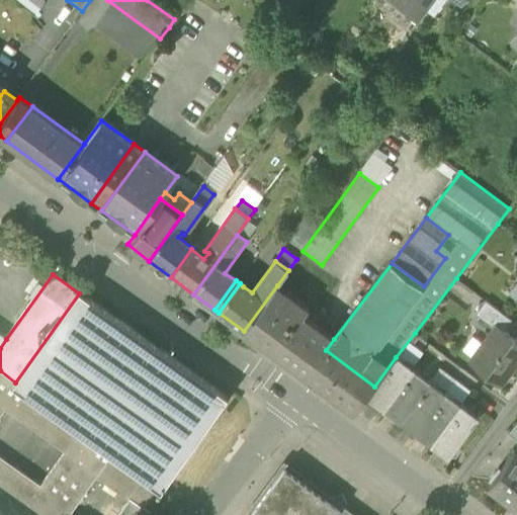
[(244,332),(293,367),(322,329),(304,315),(309,309),(277,285),(244,331),(244,332)]
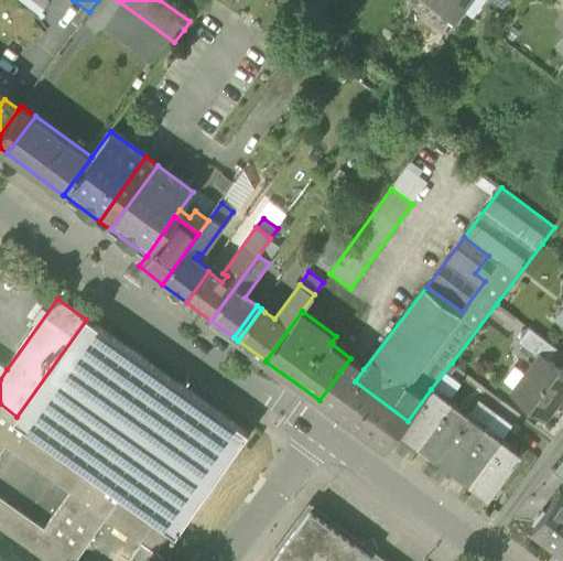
[(87,319),(86,320),(17,417),(14,420),(123,498),(173,533),(176,536),(248,434),(87,319)]
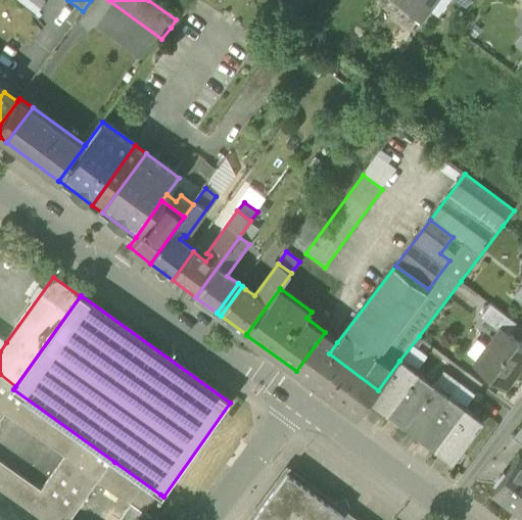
[(501,328),(509,335),(517,324),(491,304),(480,319),(497,332),(501,328)]
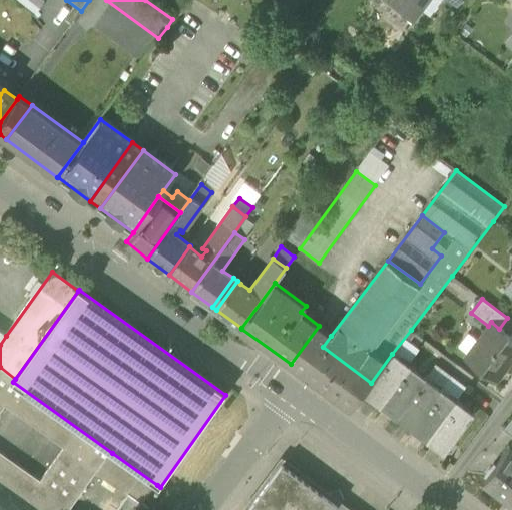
[(465,355),(498,380),(511,361),(511,337),(499,329),(491,322),(488,326),(465,355)]
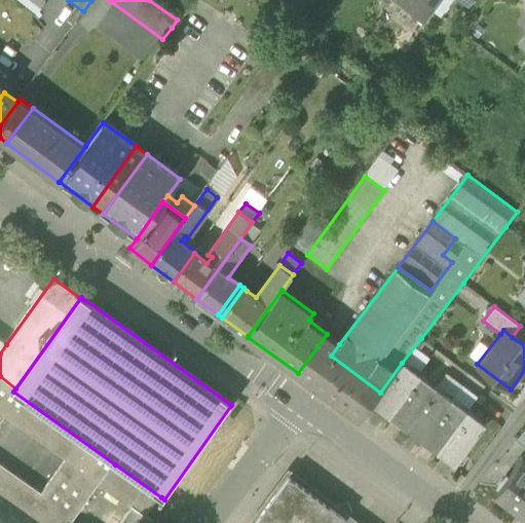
[(327,334),(298,373),(310,382),(339,342),(327,334)]
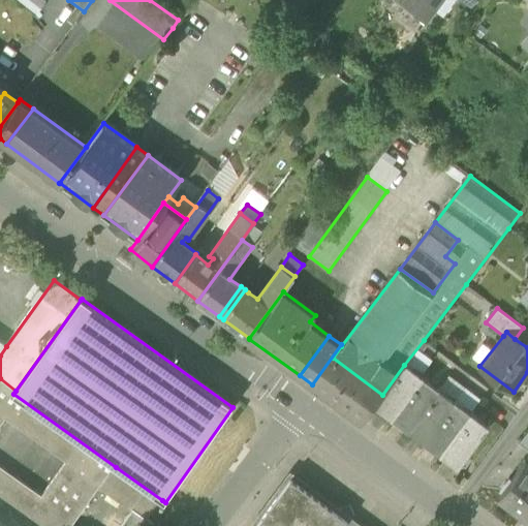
[(362,422),(376,403),(382,395),(333,358),(312,384),(362,422)]
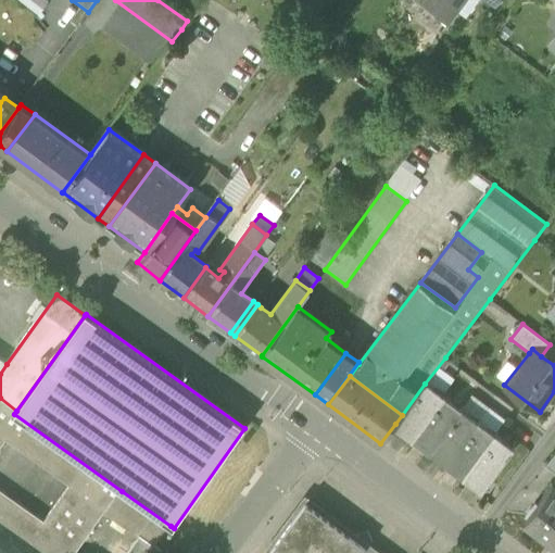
[(395,424),(414,437),(443,398),(425,384),(402,415),(395,424)]
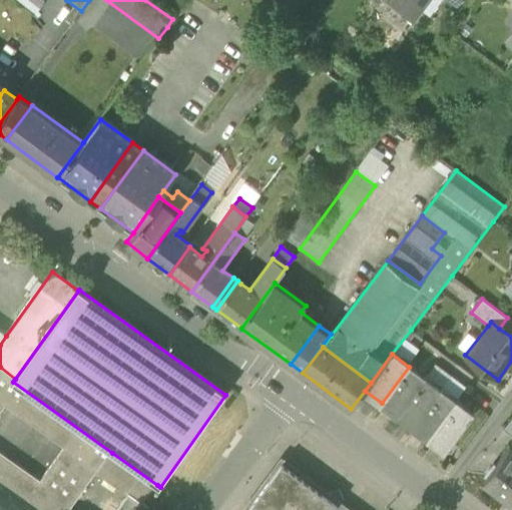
[(109,457),(112,453),(13,382),(15,379),(0,367),(0,415),(5,408),(64,449),(40,482),(27,501),(39,509),(70,509),(96,475),(109,457)]
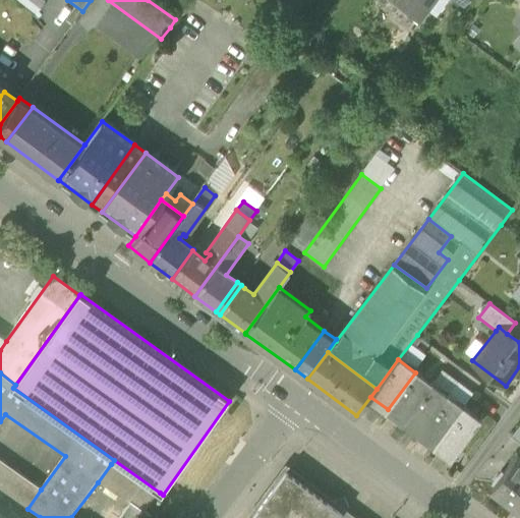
[(388,409),(403,421),(431,385),(415,372),(388,409)]
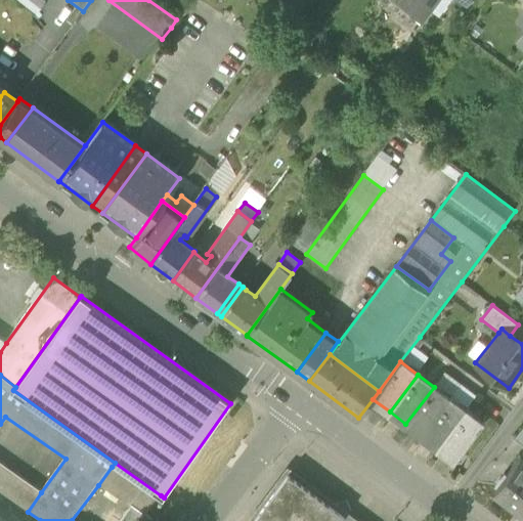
[(405,424),(422,436),(450,399),(434,387),(405,424)]
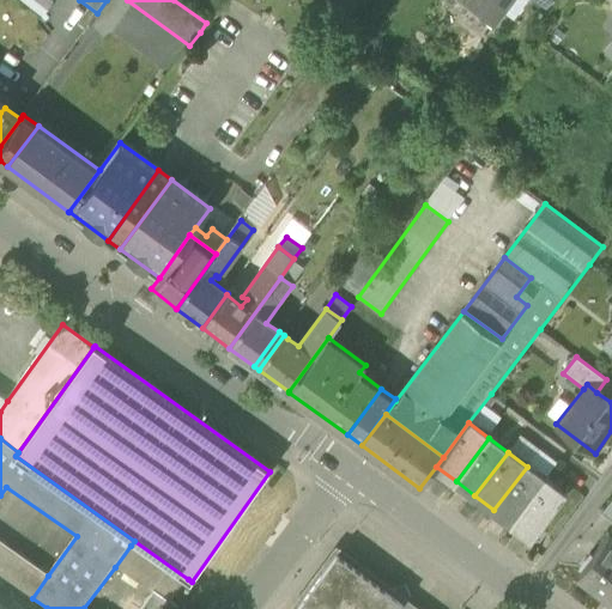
[(494,510),(513,525),(546,481),(527,467),(494,510)]
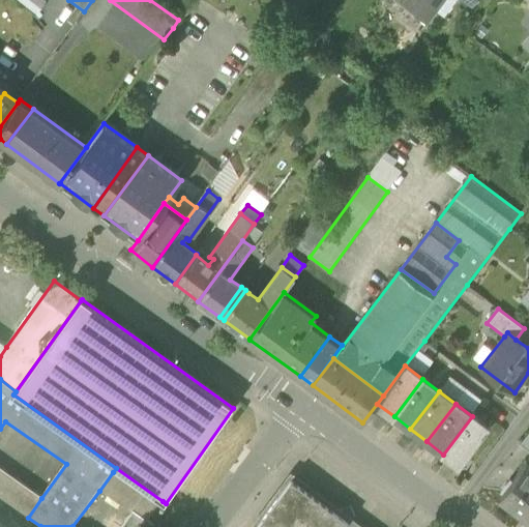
[(489,429),(472,416),(443,455),(461,467),(489,429)]
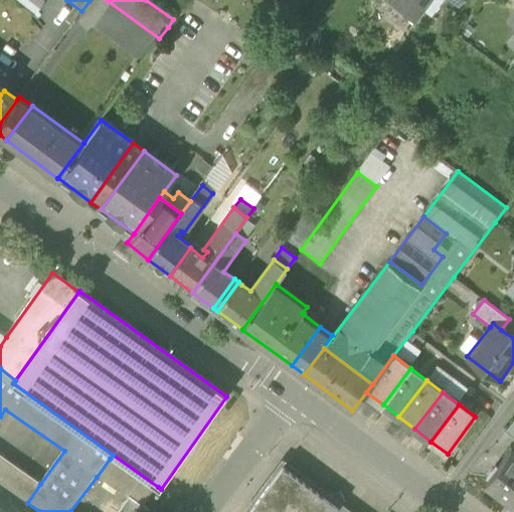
[(513,419),(504,433),(513,440),(513,419)]
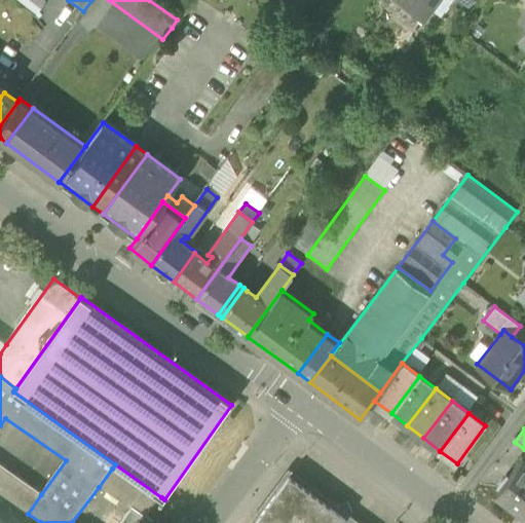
[(494,494),(521,514),(524,509),(524,462),(521,459),(494,494)]
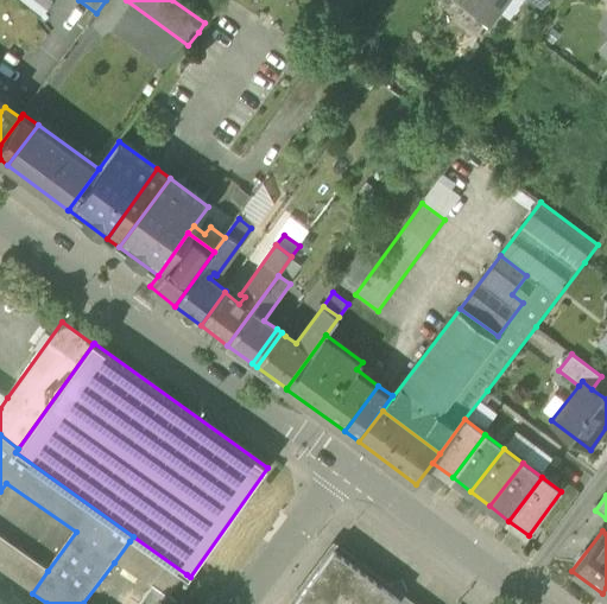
[(48,571),(0,536),(0,570),(32,593),(48,571)]
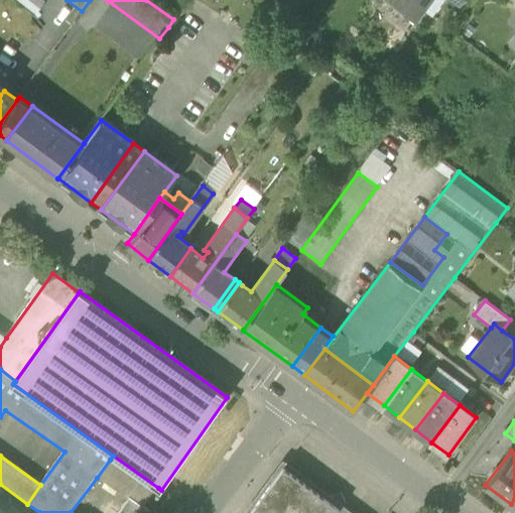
[(113,456),(110,460),(139,481),(127,499),(129,500),(130,498),(143,508),(158,488),(113,456)]
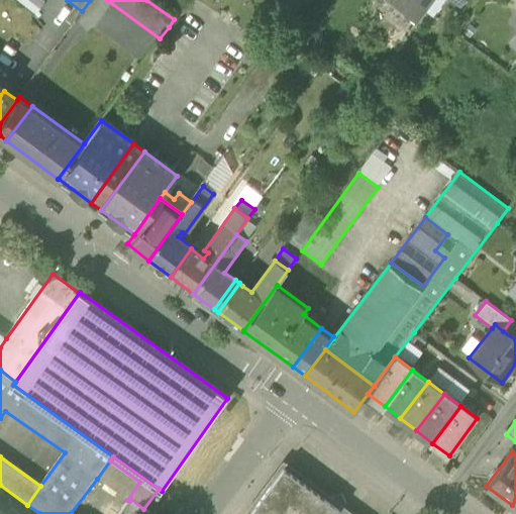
[(97,479),(127,500),(139,482),(110,460),(97,479)]
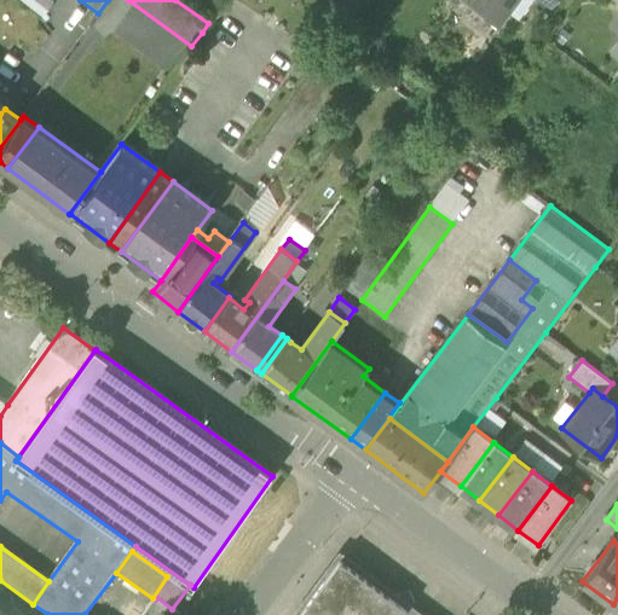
[(392,599),(398,597),(340,552),(294,614),(301,614),(341,562),(392,599)]
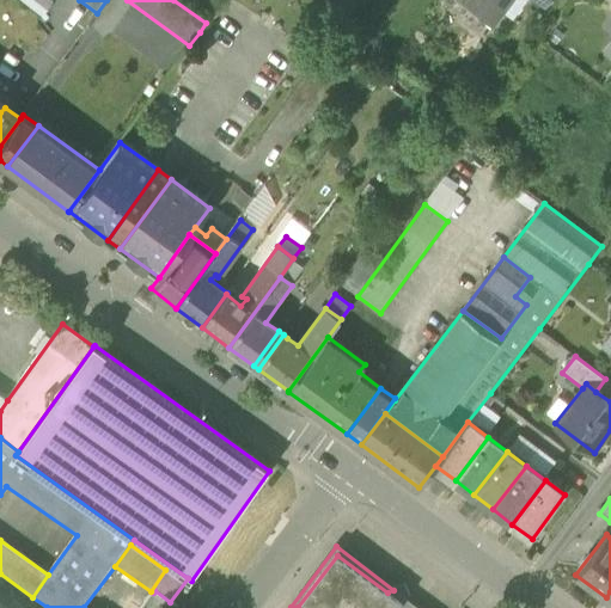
[(398,607),(402,603),(399,602),(395,589),(393,590),(388,593),(337,556),(298,607),(398,607)]
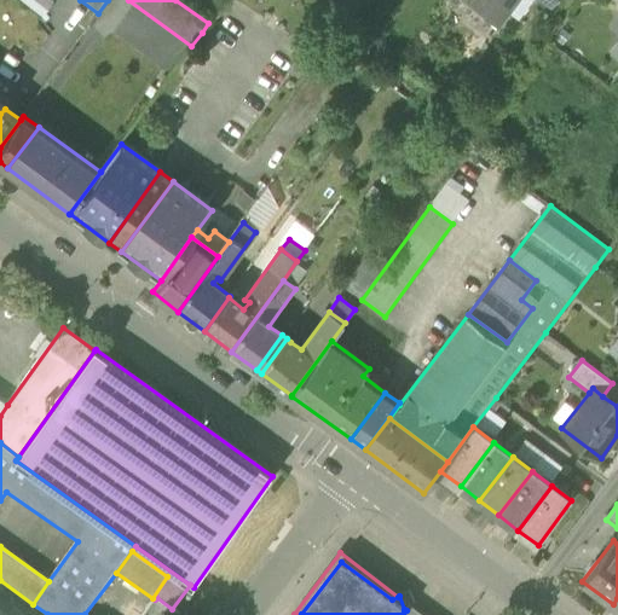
[(411,591),(399,596),(404,609),(406,610),(413,614),(423,614),(411,605),(416,603),(411,591)]
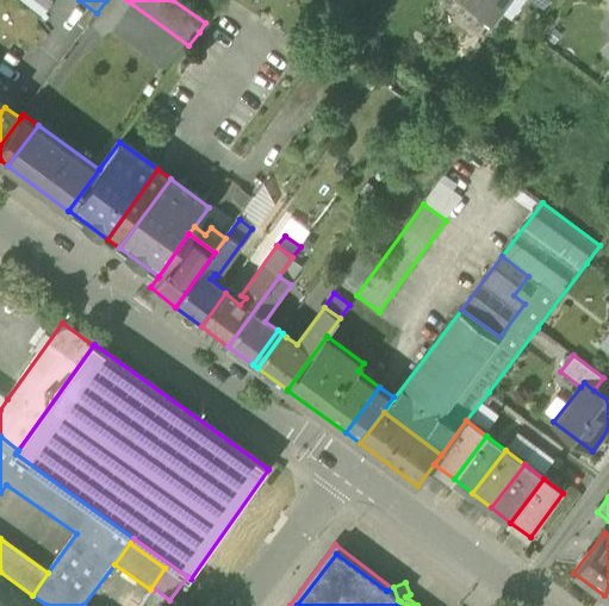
[(144,601),(149,605),(176,605),(169,600),(154,588),(153,591),(144,601)]
